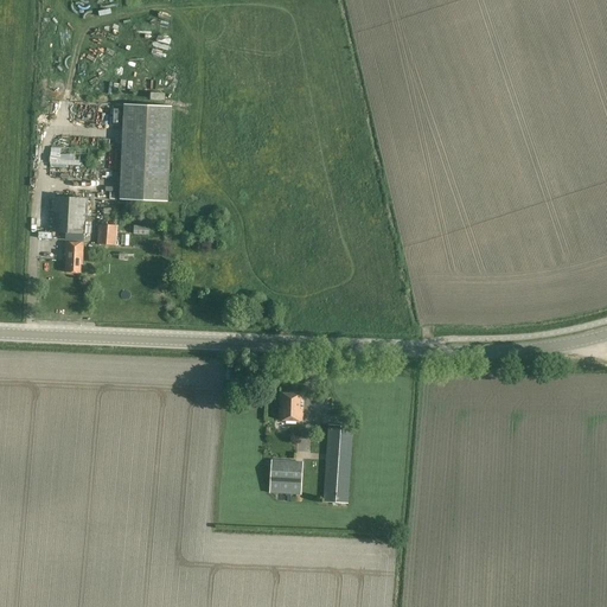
[(167,25),(170,12),(158,10),(155,23),(167,25)]
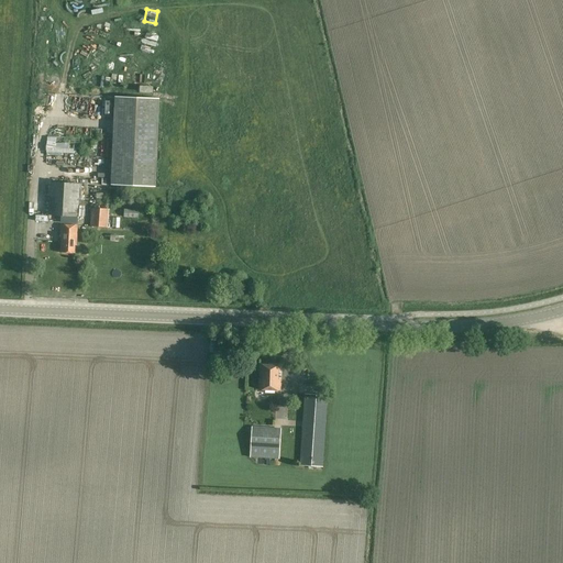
[(155,187),(159,99),(116,97),(111,185),(155,187)]
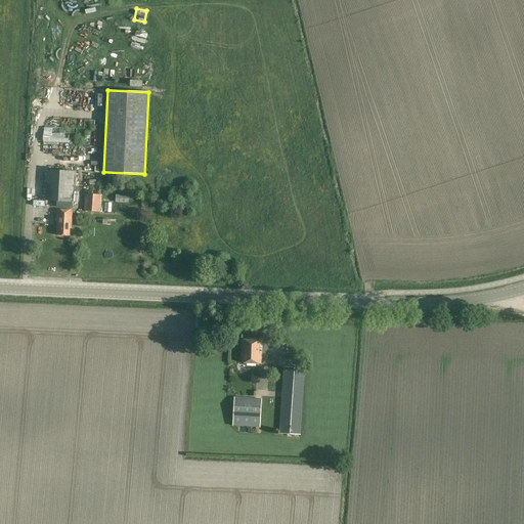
[(54,172),(45,172),(44,201),(56,201),(55,208),(72,208),(73,172),(54,172)]
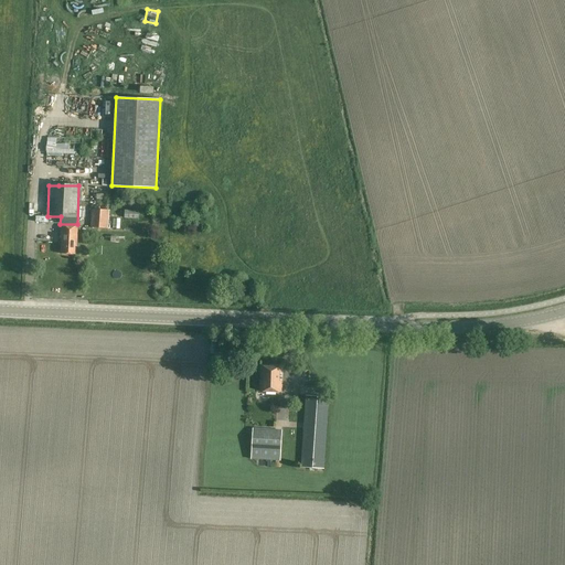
[(108,211),(91,210),(89,228),(107,230),(108,211)]
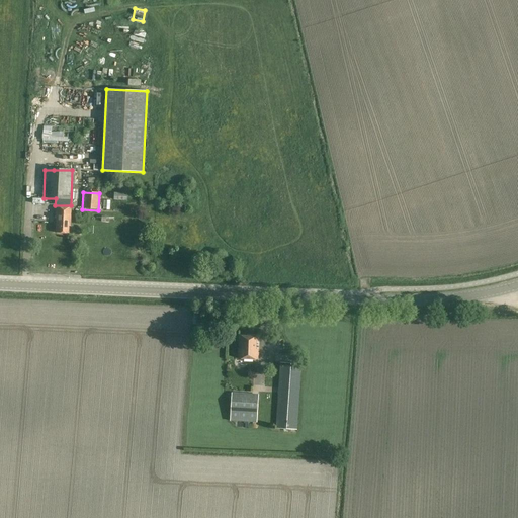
[(71,207),(56,207),(56,219),(57,219),(57,232),(68,233),(69,226),(70,226),(71,207)]
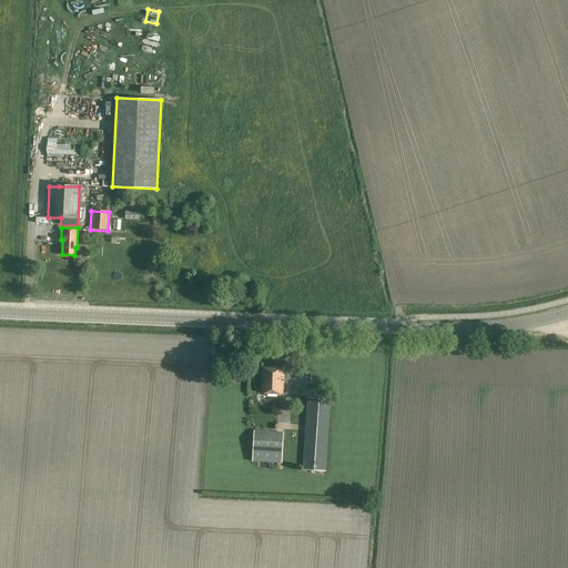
[(281,369),(265,368),(265,383),(263,383),(263,393),(282,394),(283,383),(281,383),(281,369)]
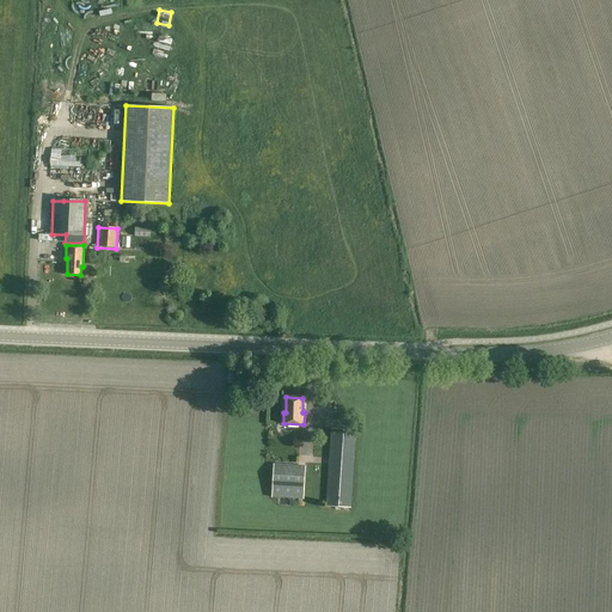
[(355,429),(331,428),(326,506),(350,507),(355,429)]
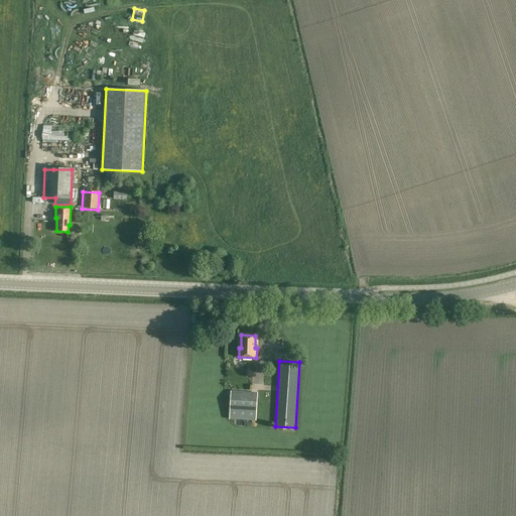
[(257,393),(231,392),(229,419),(255,421),(257,393)]
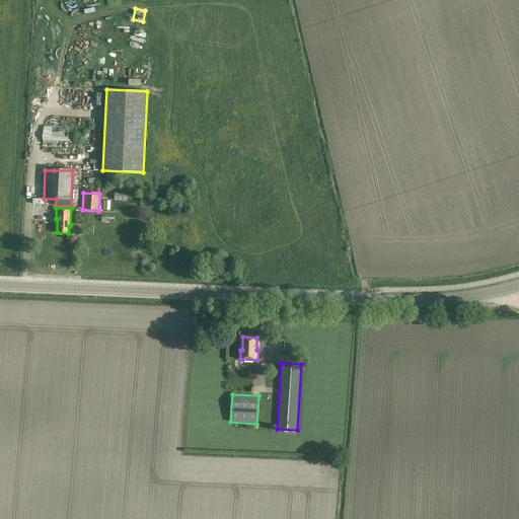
All buildings are outlined.
